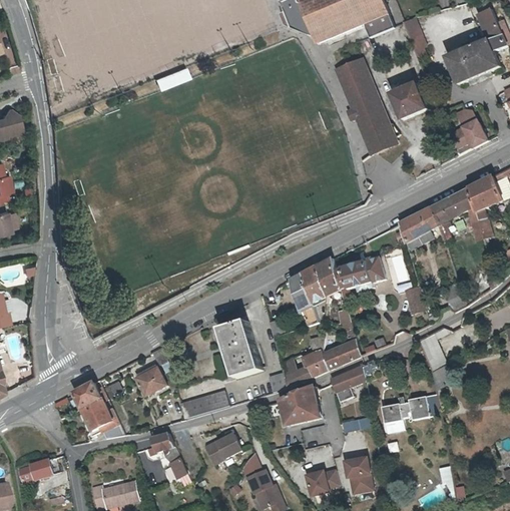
[(289,0),(292,8),(295,15),(290,17),(292,21),(309,32),(297,0),(289,0)]
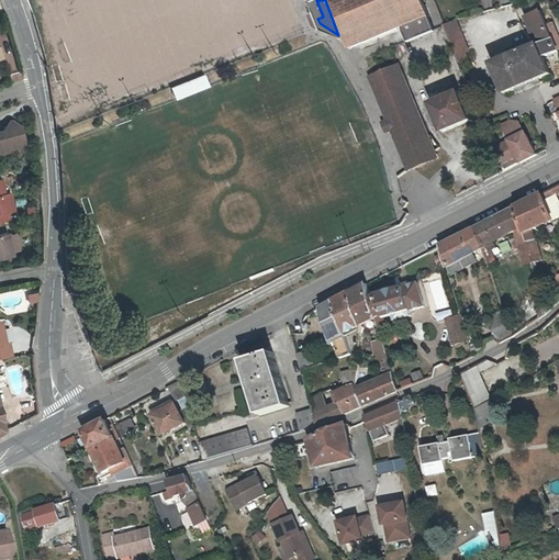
[(325,0),(338,35),(344,40),(347,46),(349,45),(332,0),(325,0)]
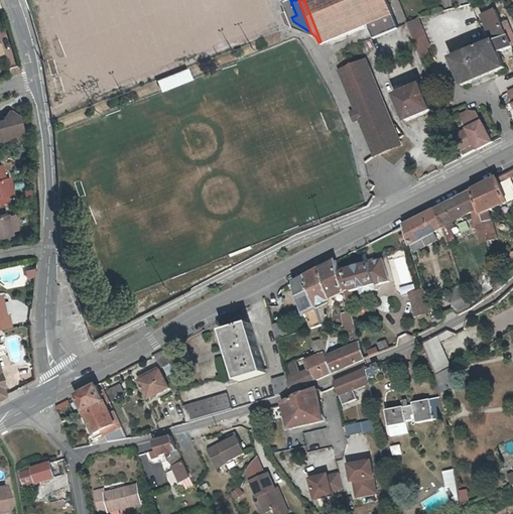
[(304,0),(321,41),(354,28),(343,0),(304,0)]
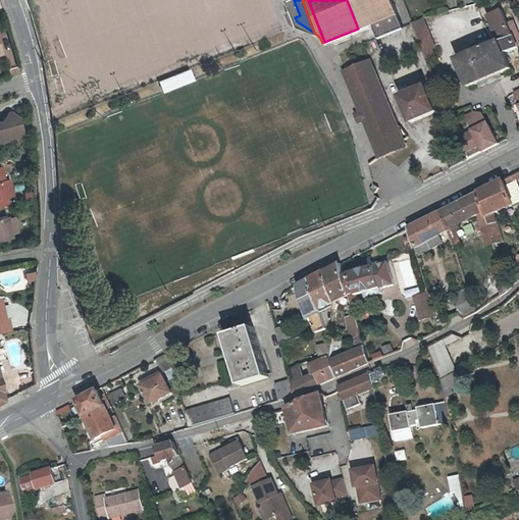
[(370,23),(396,13),(390,0),(347,0),(358,29),(370,23)]
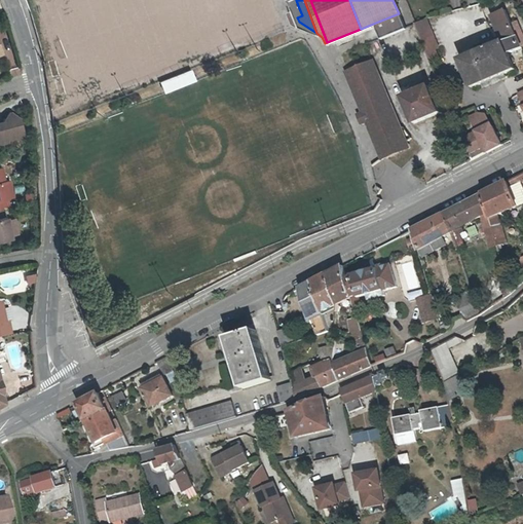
[(514,34),(517,32),(518,31),(514,20),(509,22),(503,7),(489,12),(500,39),(483,46),(481,41),(475,44),(477,49),(458,57),(471,84),(472,84),(507,70),(512,67),(506,50),(518,45),(515,38),(514,34)]
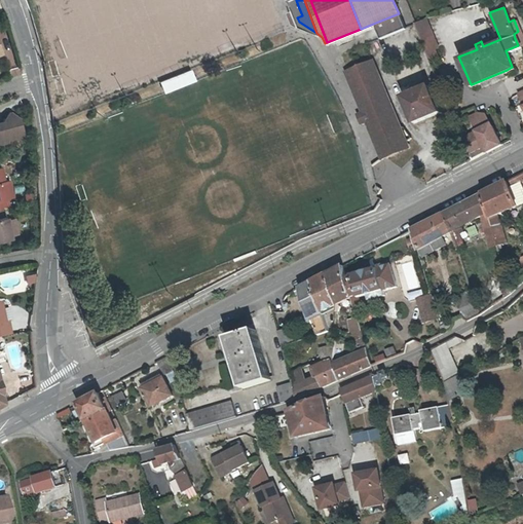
[(374,27),(399,16),(399,13),(373,24),(374,27)]
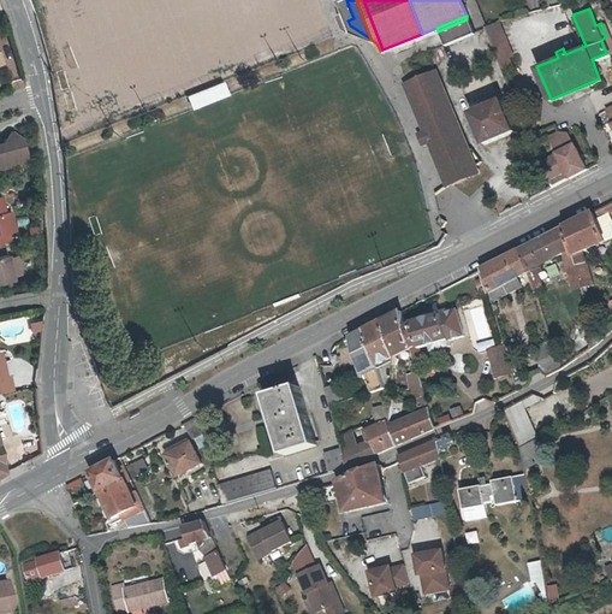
[(473,34),(467,19),(438,31),(443,46),(473,34)]
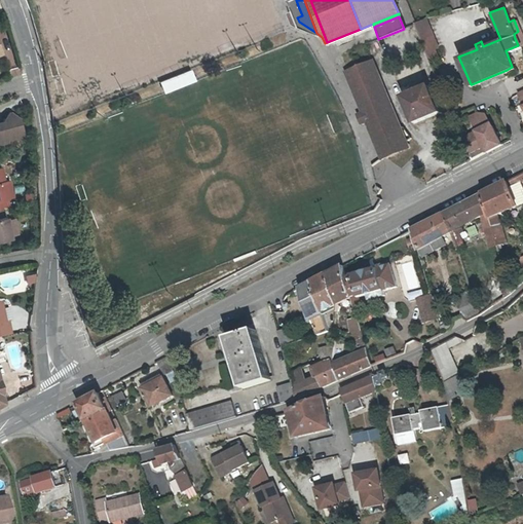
[(432,46),(435,45),(423,17),(413,22),(428,61),(436,58),(432,46)]
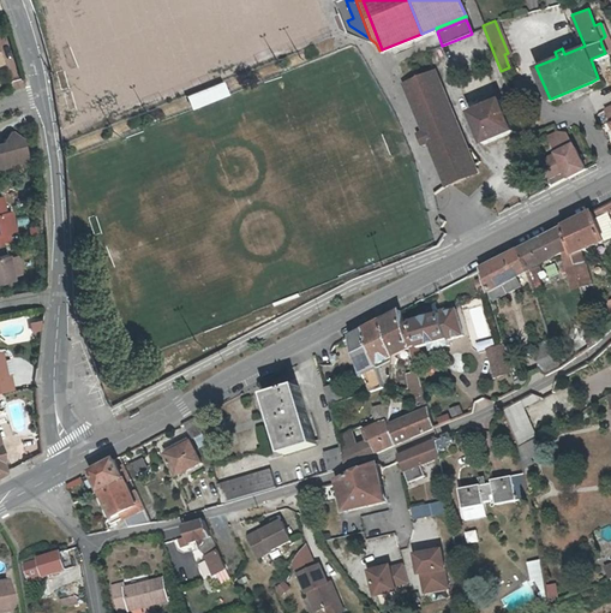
[(406,79),(423,126),(427,138),(432,153),(461,141),(433,69),(406,79)]
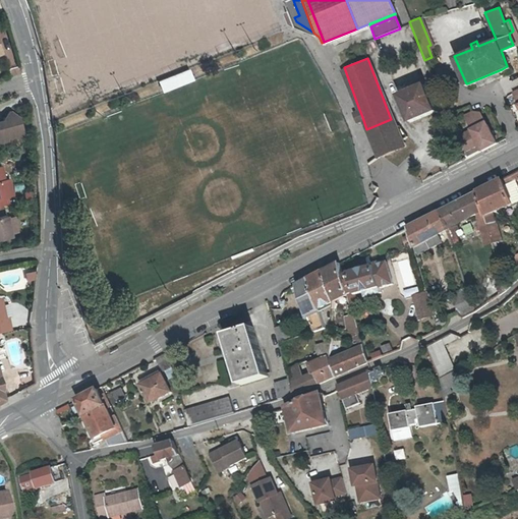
[(192,75),(187,64),(156,76),(160,89),(192,75)]
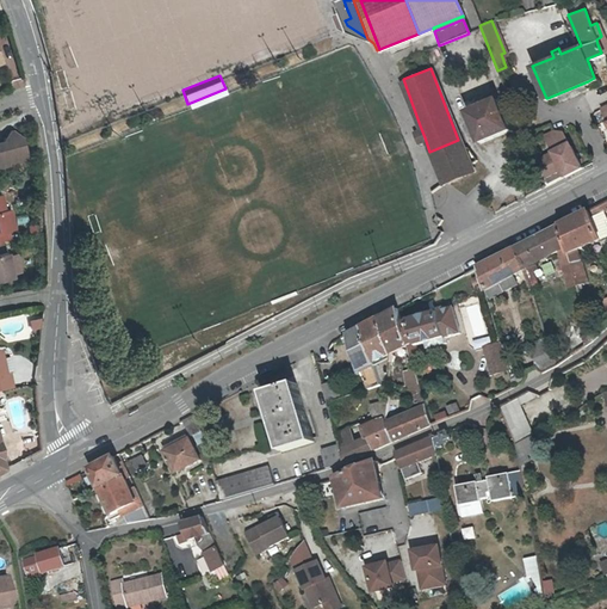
[(494,98),(464,111),(476,141),(507,128),(494,98)]
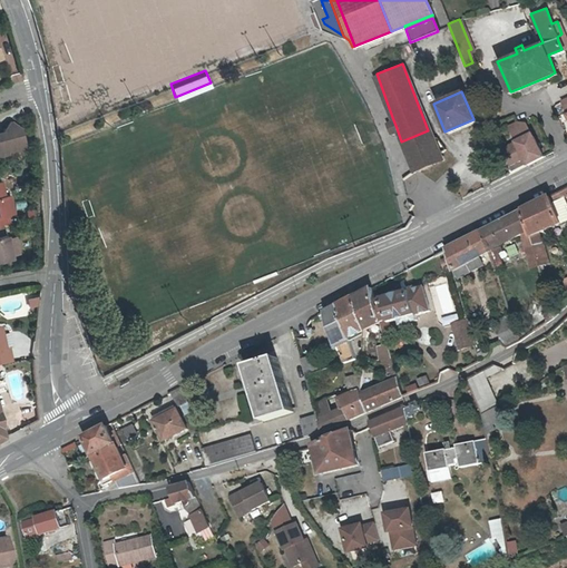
[(390,131),(397,128),(392,117),(385,120),(390,131)]
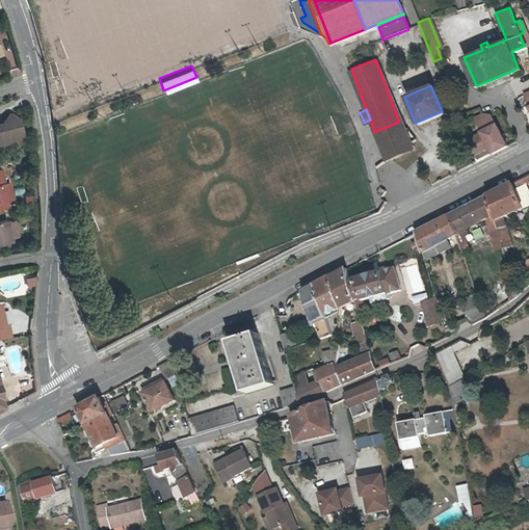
[(482,110),(479,127),(480,129),(465,136),(472,154),(487,146),(491,152),(505,144),(496,123),(495,124),(490,113),(482,110)]
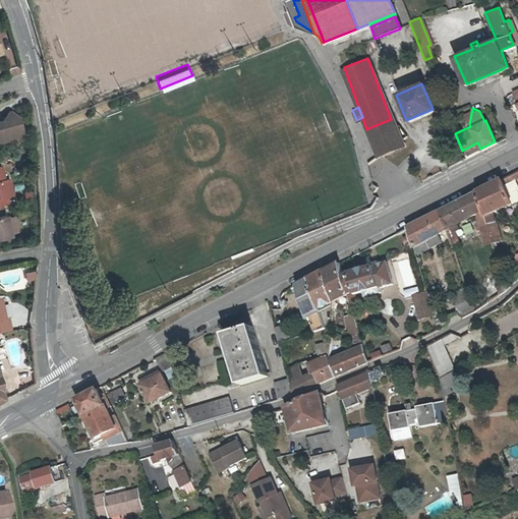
[(463,112),(469,124),(472,108),(463,112)]
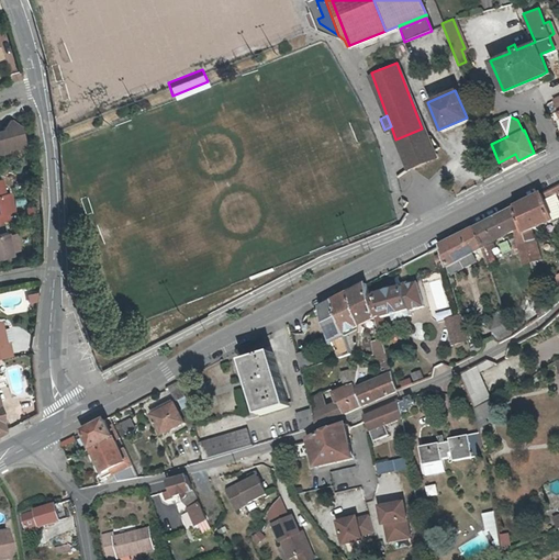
[(0,148),(21,143),(17,125),(8,119),(0,127),(0,148)]
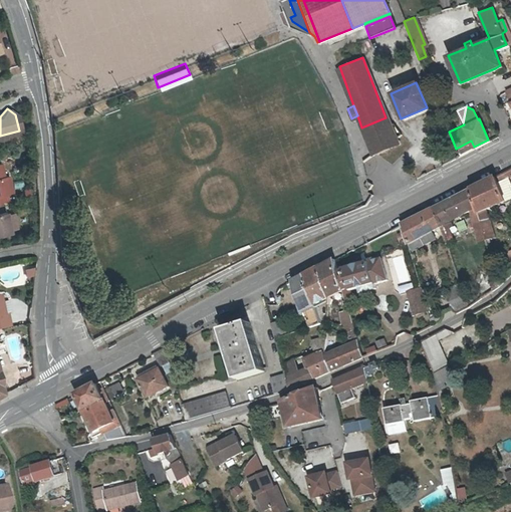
[(386,125),(389,124),(386,117),(361,128),(367,143),(390,135),(386,125)]
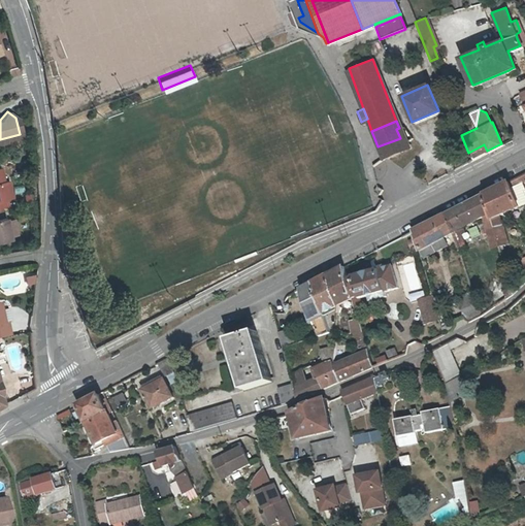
[(406,148),(399,128),(396,129),(400,138),(378,146),(382,158),(406,148)]
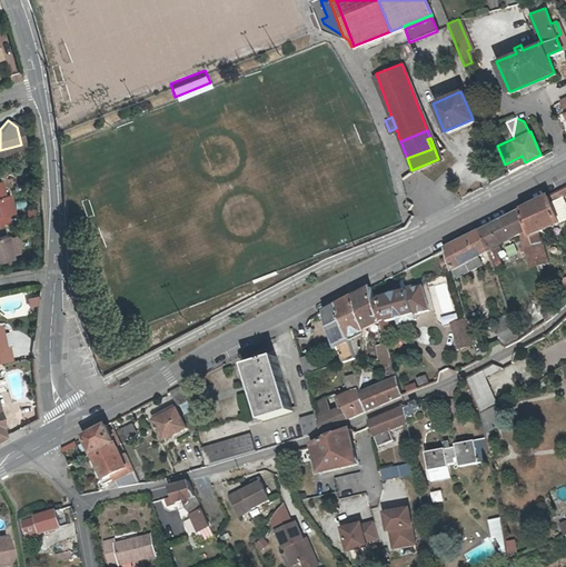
[(565,182),(547,194),(549,199),(565,190),(565,182)]
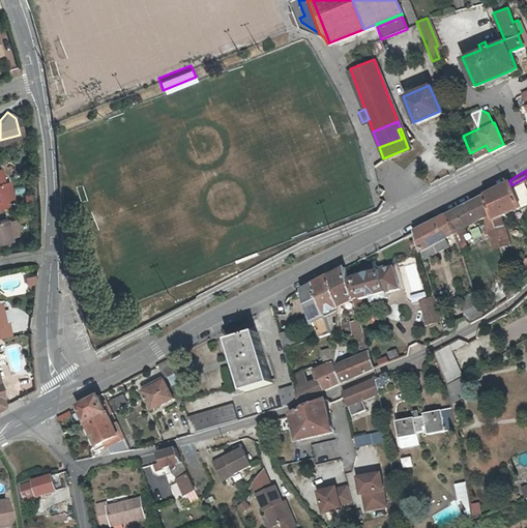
[(494,225),(502,220),(523,209),(511,185),(509,180),(485,193),(490,211),(494,225)]
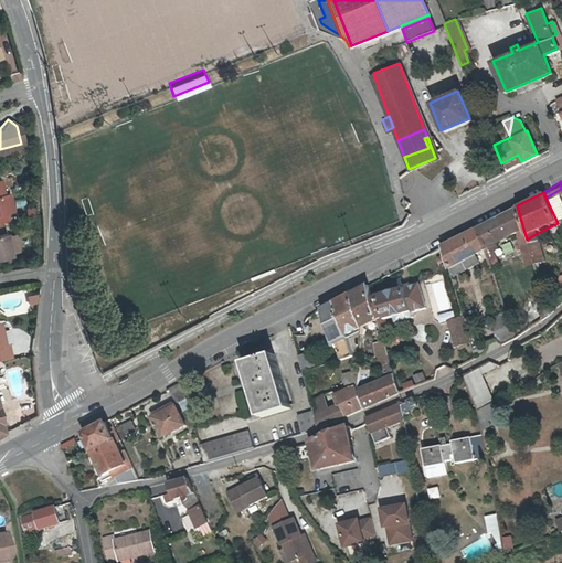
[(517,205),(475,226),(481,246),(488,265),(496,263),(488,243),(516,229),(526,265),(532,261),(529,247),(527,240),(522,225),(517,205)]
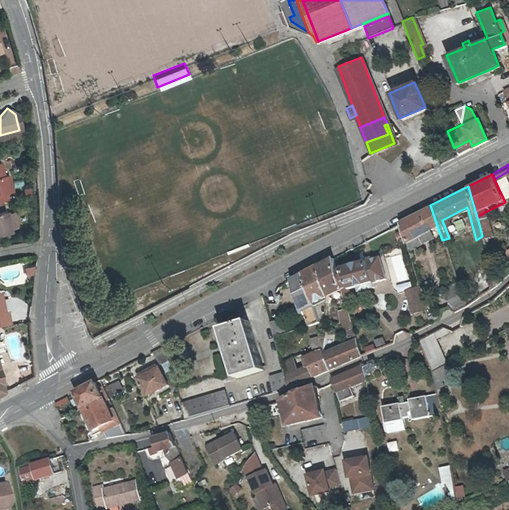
[(436,223),(430,205),(399,221),(402,233),(404,239),(436,223)]
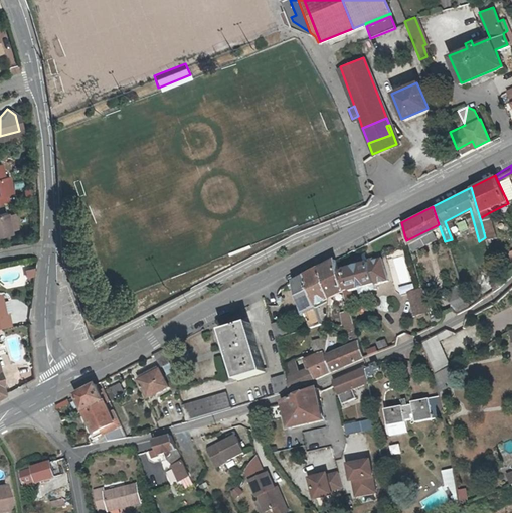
[(480,218),(482,225),(491,222),(488,213),(480,218)]
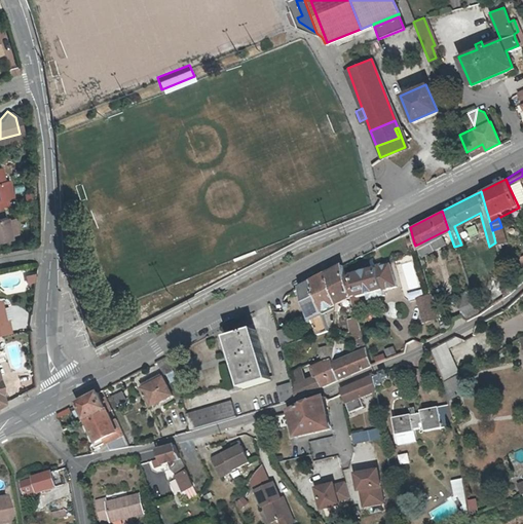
[(501,227),(492,230),(495,242),(496,245),(506,241),(501,227)]
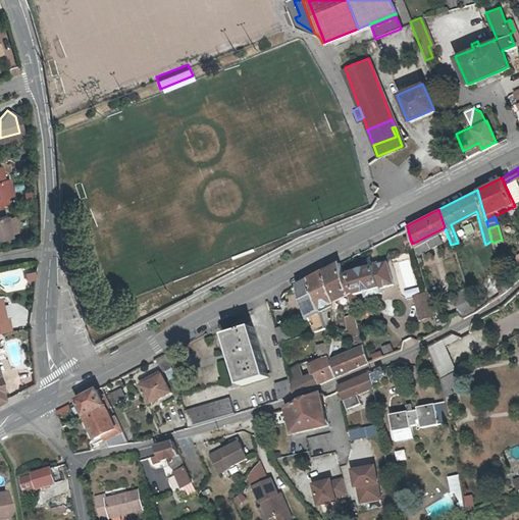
[(384,259),(372,262),(378,284),(392,281),(384,259)]
